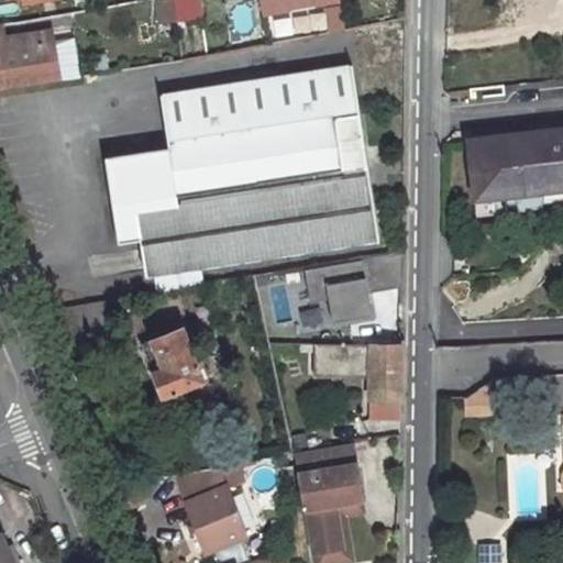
[(174,0),(157,0),(162,24),(178,22),(174,0)]
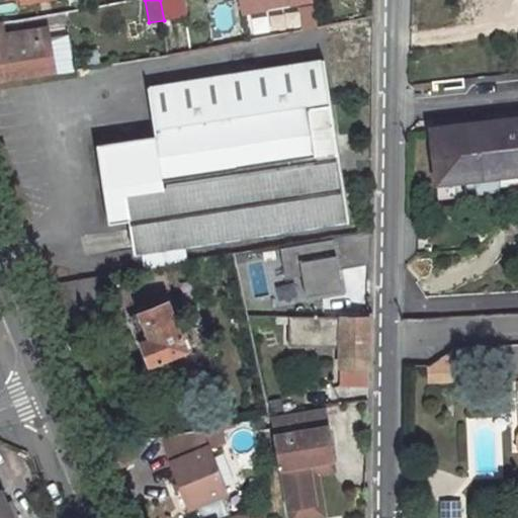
[(183,0),(160,0),(164,20),(186,16),(183,0)]
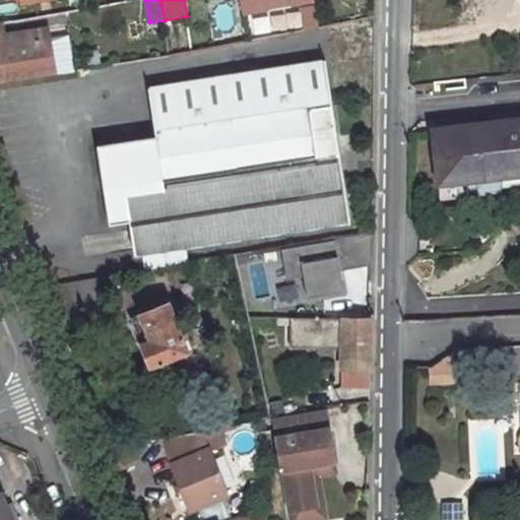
[(268,8),(265,0),(291,0),(293,4),(312,1),(311,0),(242,0),(244,12),(268,8)]
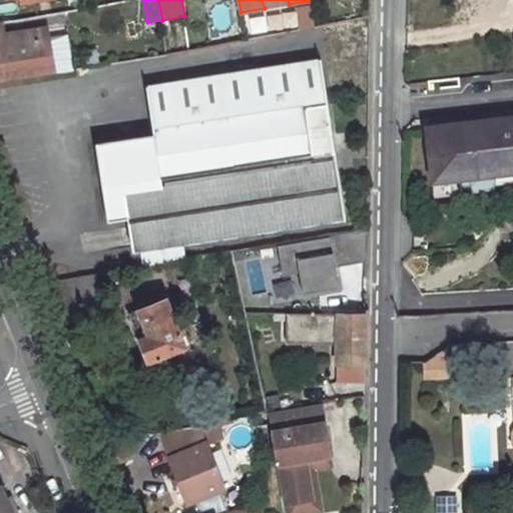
[(48,29),(39,31),(41,39),(6,45),(5,38),(2,22),(0,22),(0,81),(55,73),(48,29)]
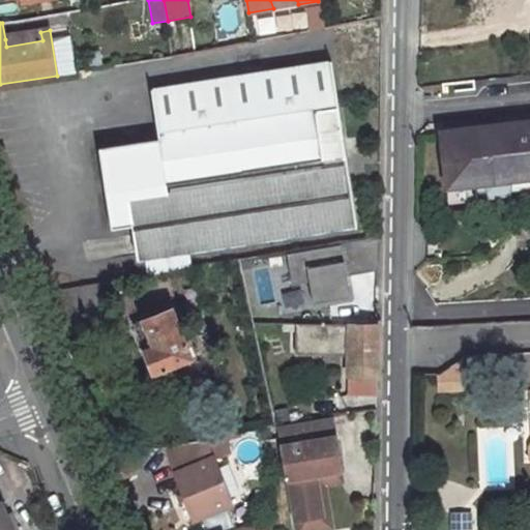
[(40,32),(5,39),(6,47),(42,40),(40,32)]
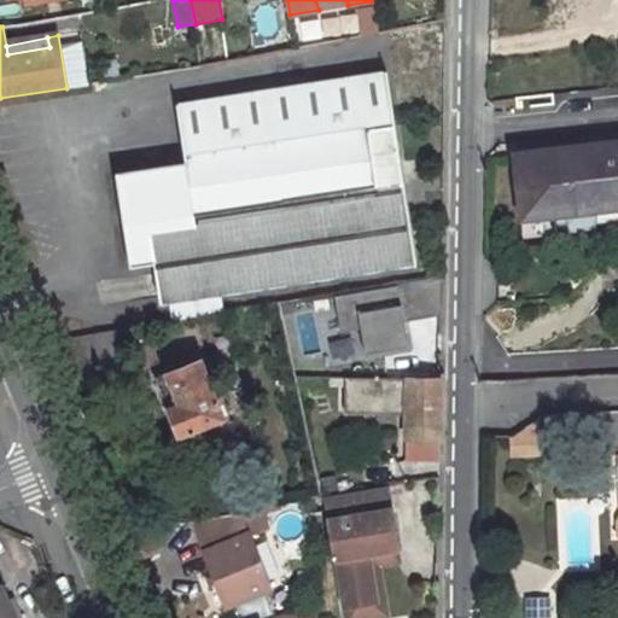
[(176,106),(182,144),(392,111),(386,74),(176,106)]
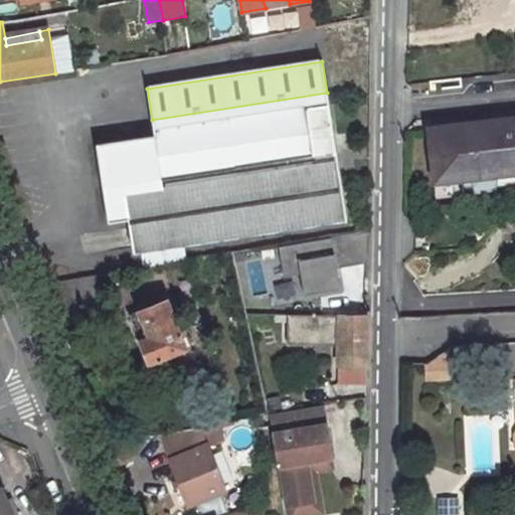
[(327,93),(152,120),(155,137),(97,146),(110,223),(130,220),(171,213),(176,245),(182,244),(346,220),(327,93)]
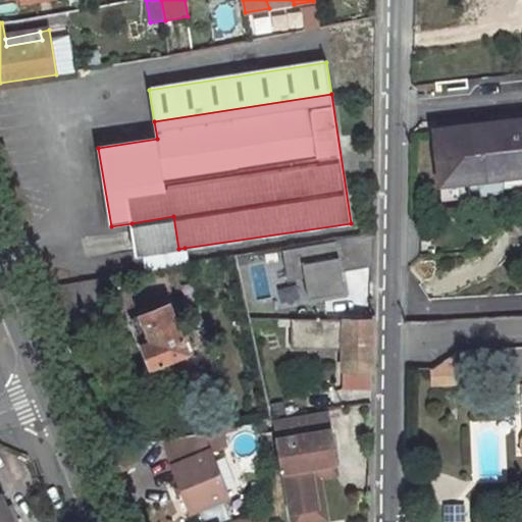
[(500,188),(499,179),(521,176),(521,120),(434,132),(442,198),(501,191),(500,188)]
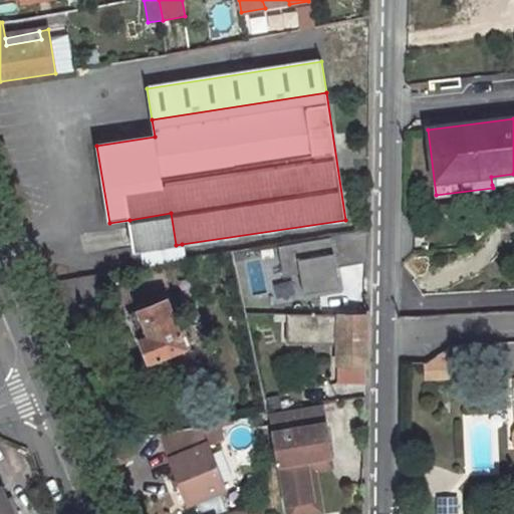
[(513,174),(491,177),(492,185),(513,182),(513,174)]
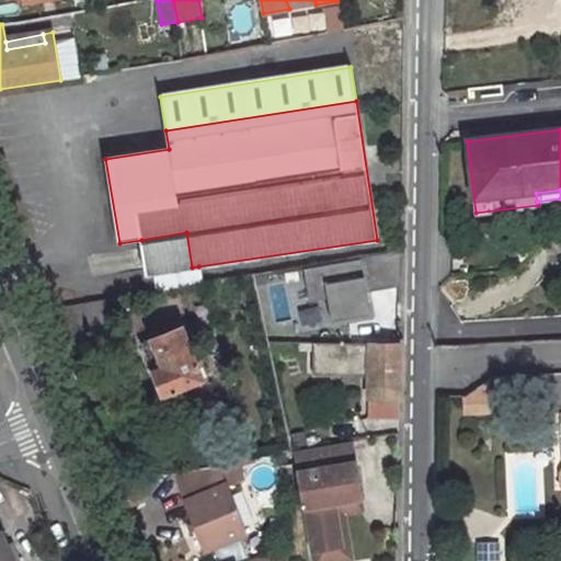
[(186,232),(141,240),(147,274),(156,273),(157,287),(201,281),(198,266),(192,267),(186,232)]
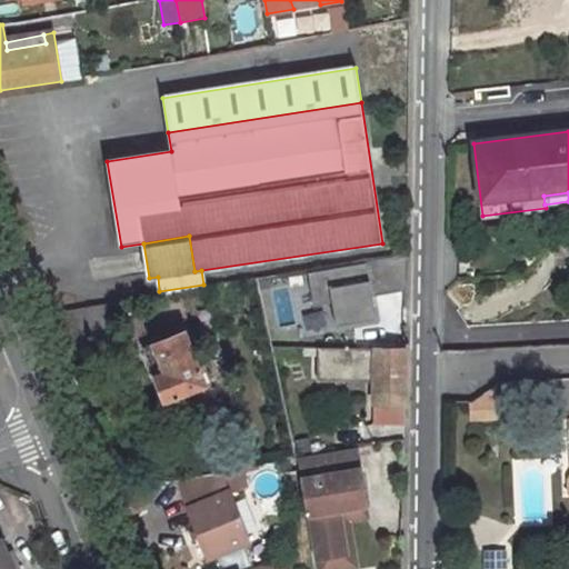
[(409,252),(367,260),(373,297),(408,290),(409,252)]
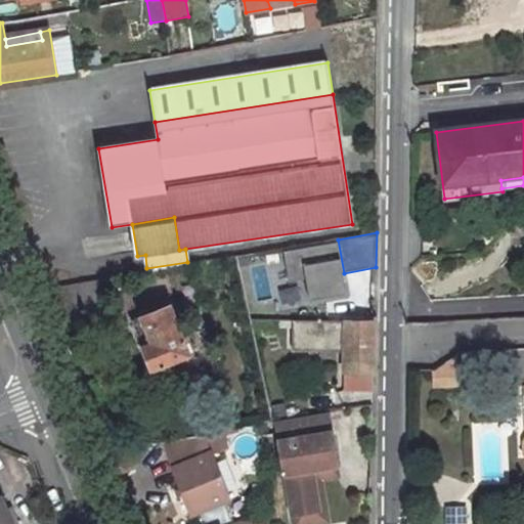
[(248,266),(257,302),(273,298),(264,262),(248,266)]
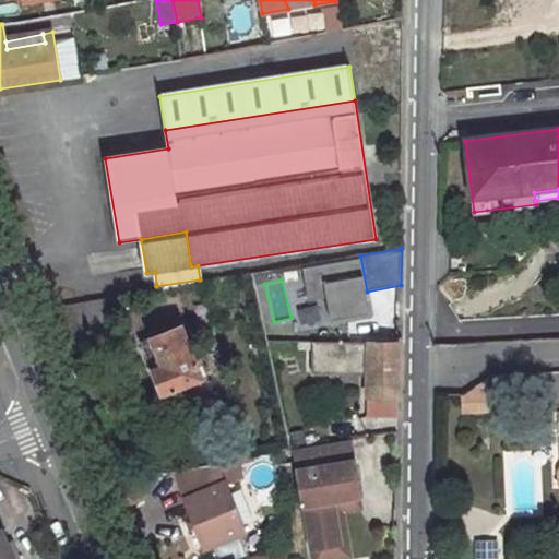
[(107,298),(48,308),(58,334),(117,325),(107,298)]
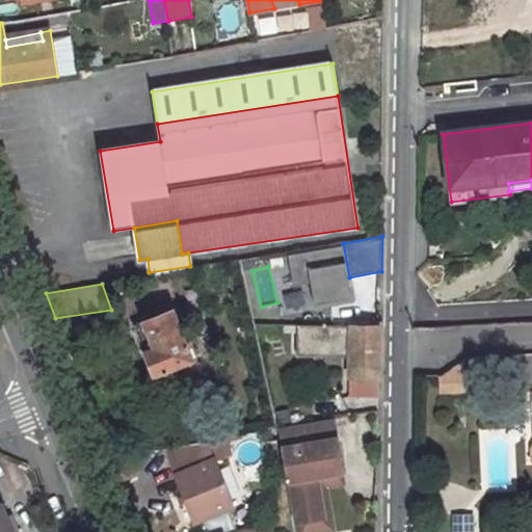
[(531,297),(509,298),(510,323),(531,321),(531,297)]
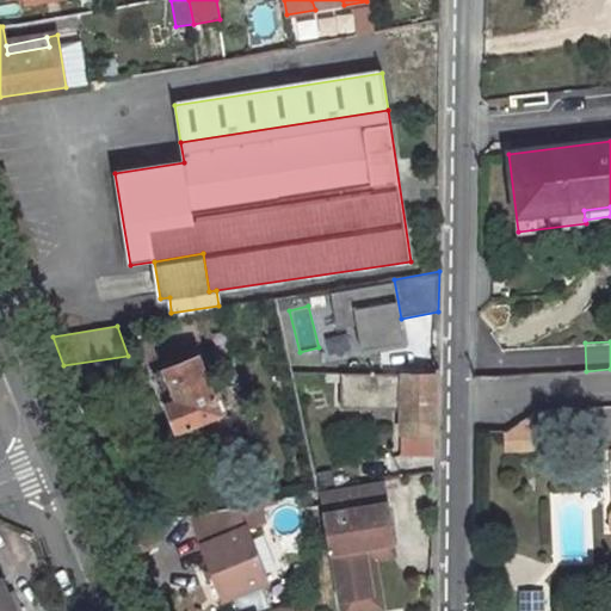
[(403,411),(401,455),(436,456),(438,355),(415,355),(415,375),(343,374),(341,402),(403,403),(403,411)]
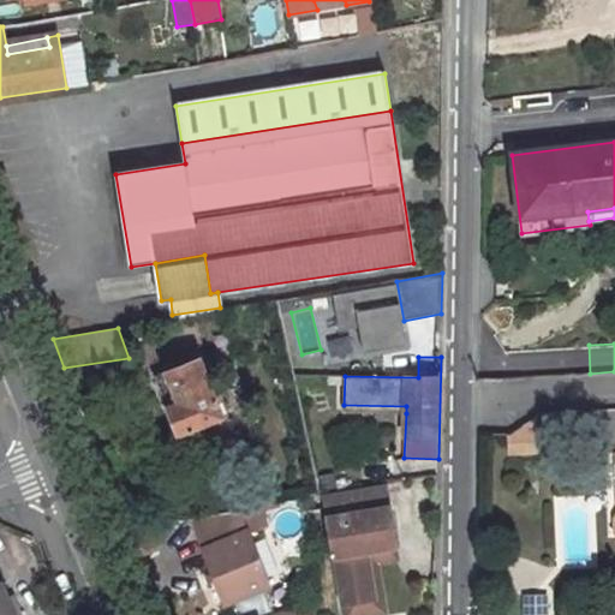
[(199,359),(156,376),(179,434),(224,416),(199,359)]
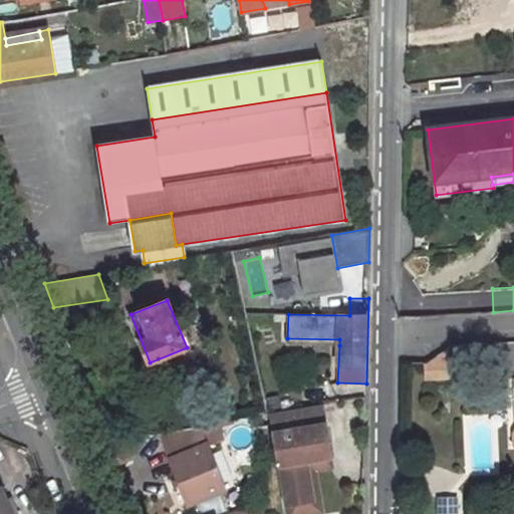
[(426,366),(427,381),(450,381),(450,365),(426,366)]
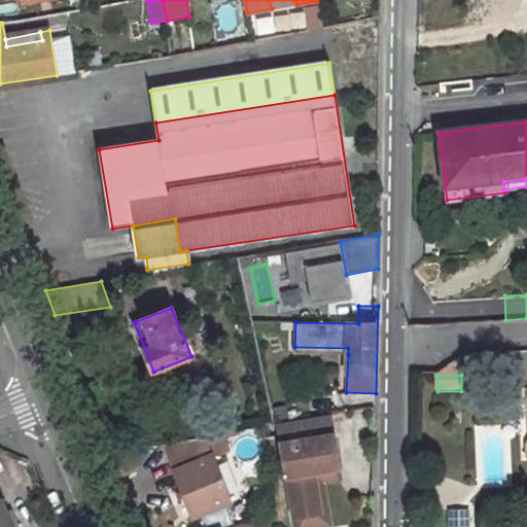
[(319,513),(313,478),(318,471),(337,468),(328,416),(276,425),(292,518),(319,513)]
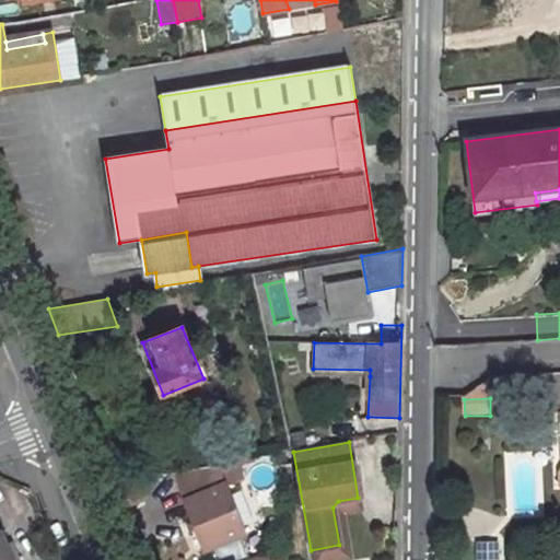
[(214,463),(174,470),(205,549),(243,533),(214,463)]
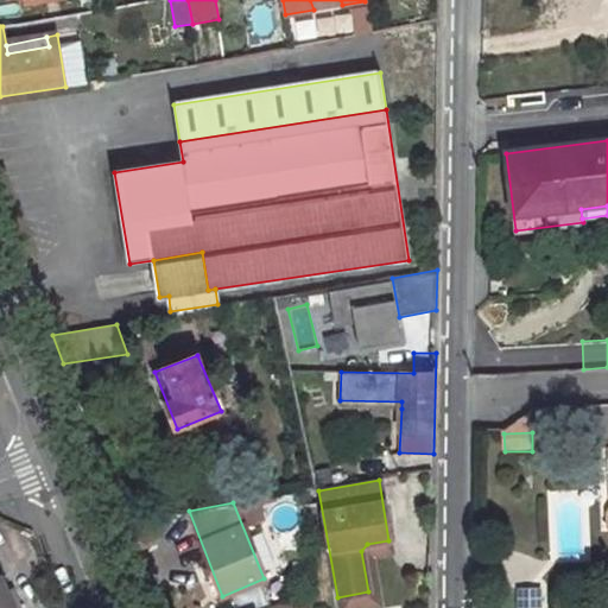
[(127,520),(134,540),(151,538),(143,518),(127,520)]
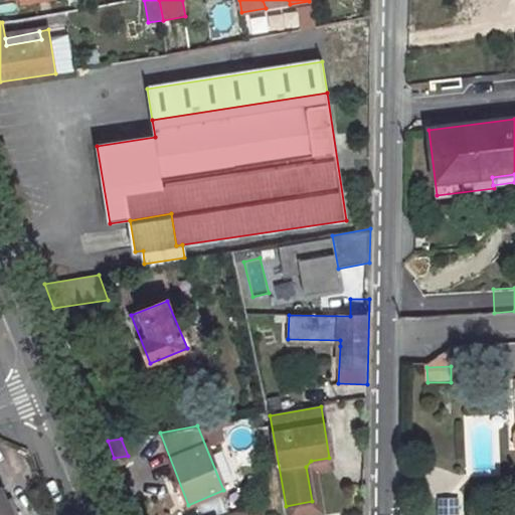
[(306,467),(312,501),(286,506),(287,514),(310,514),(321,513),(314,471),(331,467),(329,458),(311,461),(306,467)]
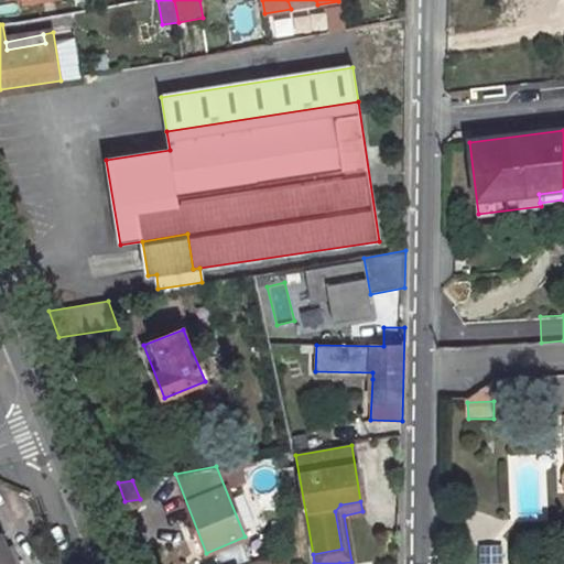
[(2,533),(0,533),(0,563),(20,563),(14,551),(9,553),(2,533)]
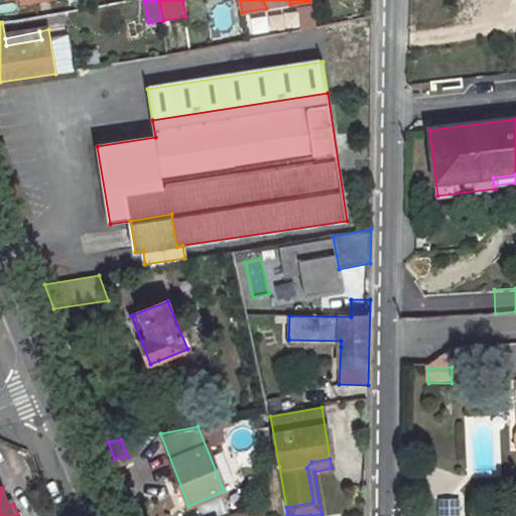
[(440,500),(439,515),(459,515),(460,500),(440,500)]
